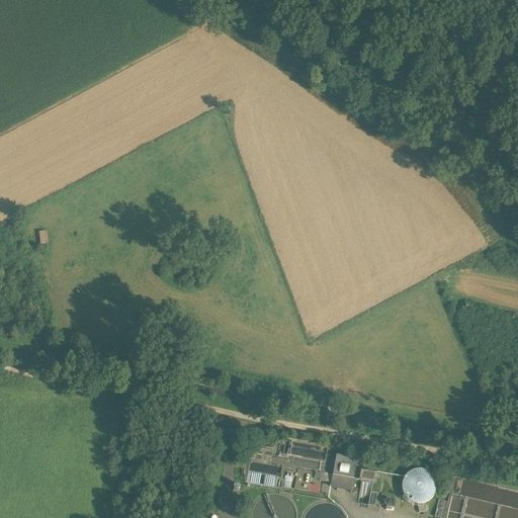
[(40,231),(40,243),(49,243),(49,231),(40,231)]
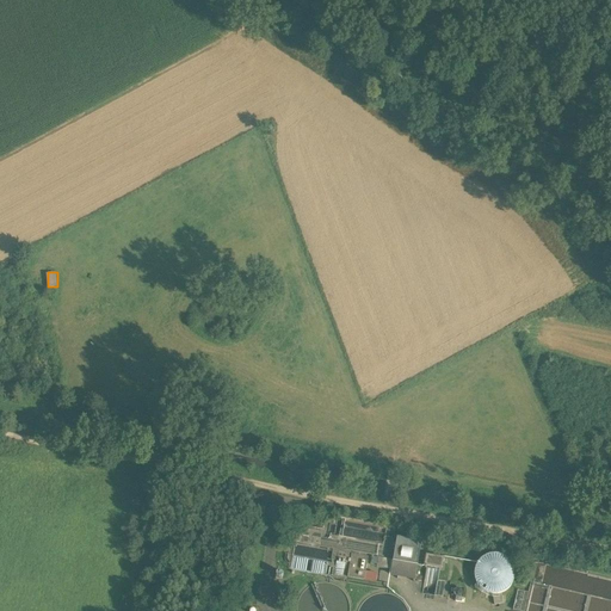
[(421,542),(396,537),(393,560),(392,571),(390,574),(415,579),(421,542)]
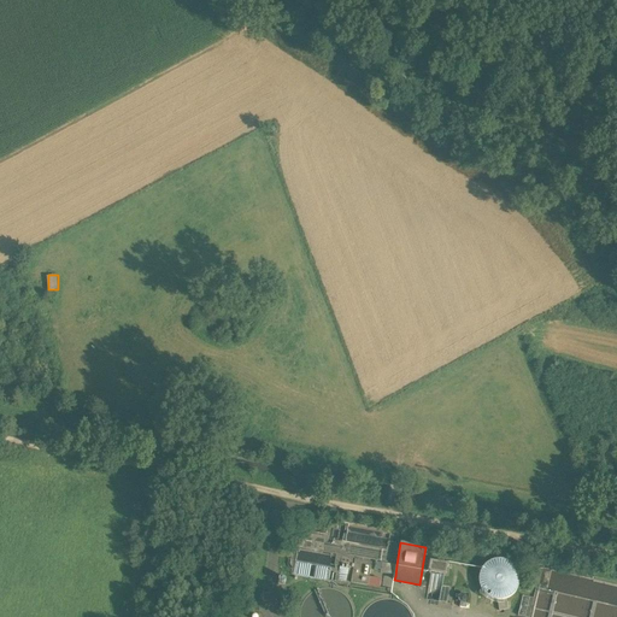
[(371,563),(356,560),(351,583),(368,586),(371,563)]
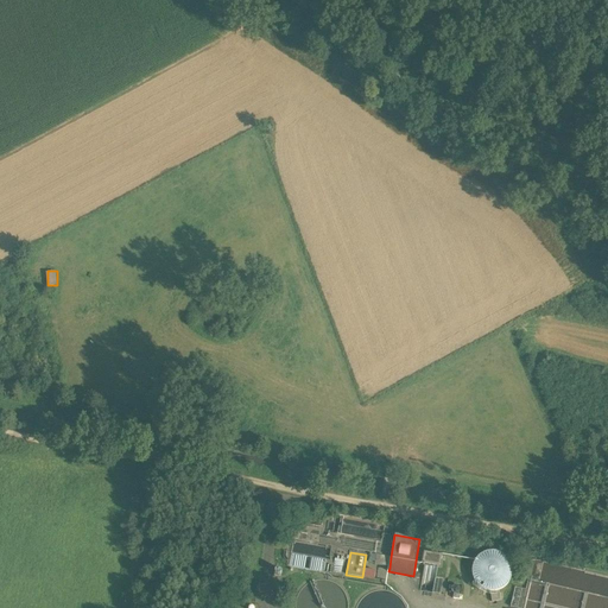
[(443,556),(424,553),(423,564),(425,565),(437,567),(441,568),(443,556)]
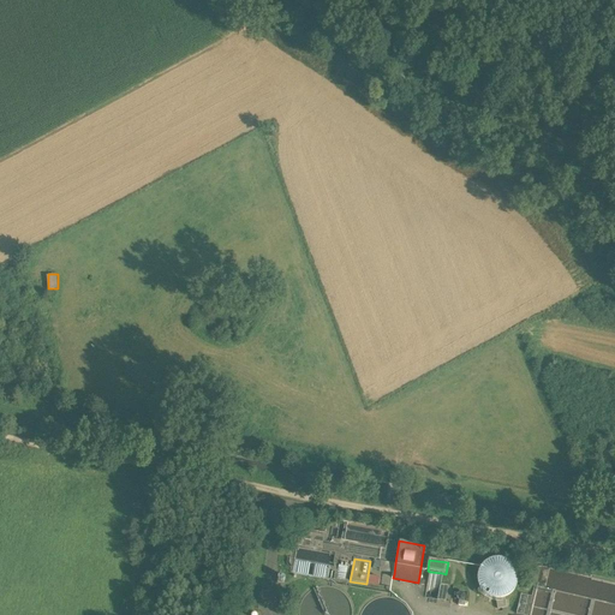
[(395,563),(381,561),(378,571),(383,572),(394,574),(395,563)]
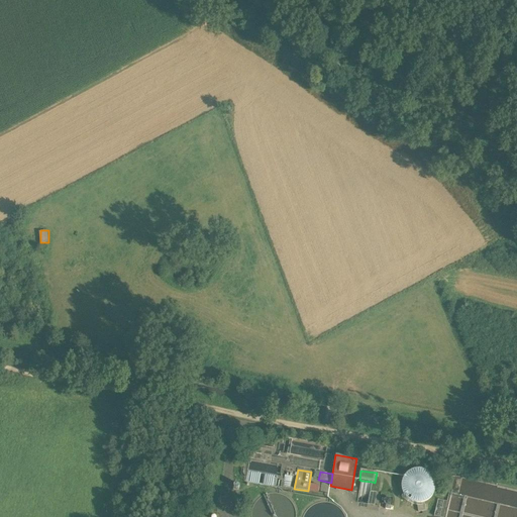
[(369,504),(376,505),(378,493),(372,492),(369,504)]
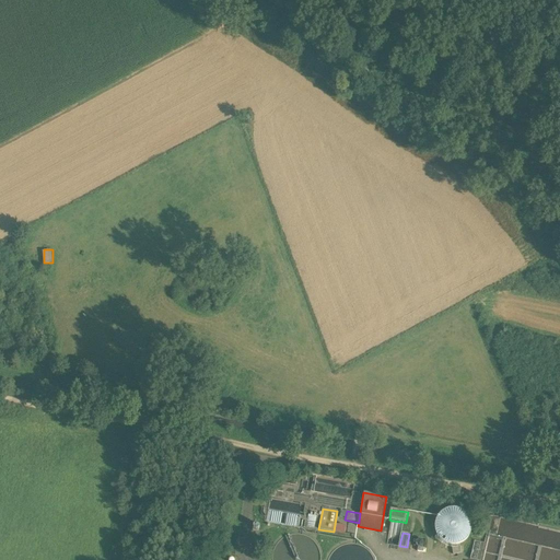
[(456,545),(454,545),(451,545),(453,555),(461,553),(459,544),(456,545)]
